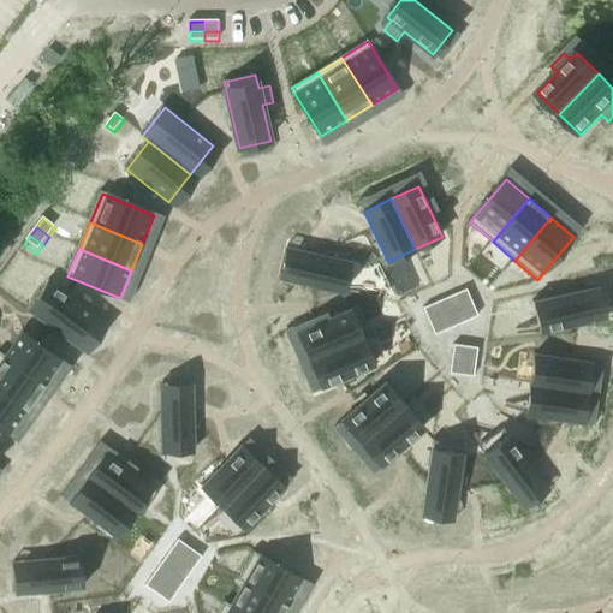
[(298,250),(291,281),(345,293),(352,263),(298,250)]
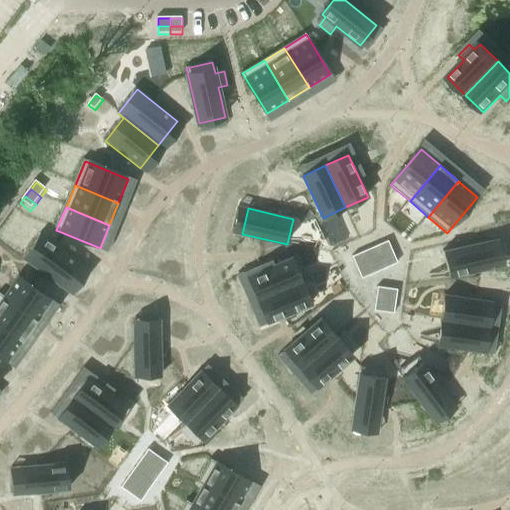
[(41,236),(24,261),(66,291),(84,266),(41,236)]
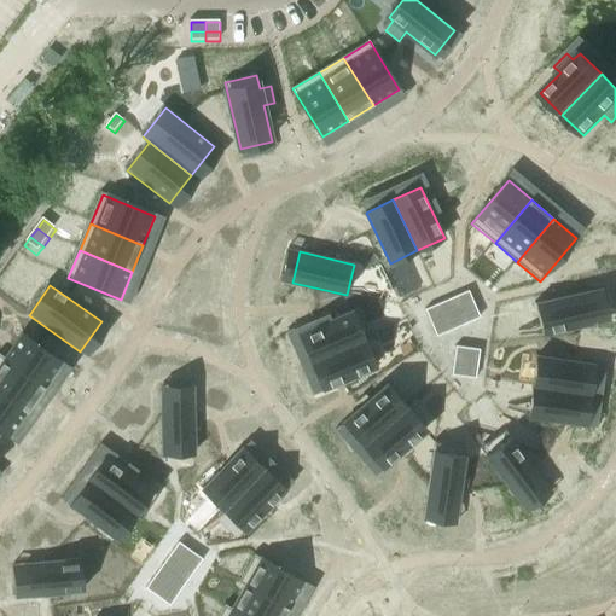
[(470,292),(462,296),(468,309),(476,306),(470,292)]
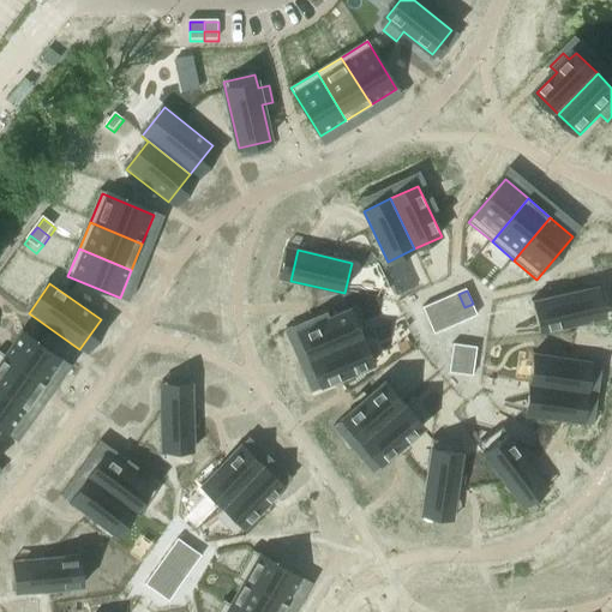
[(587,291),(533,303),(540,334),(594,321),(587,291)]
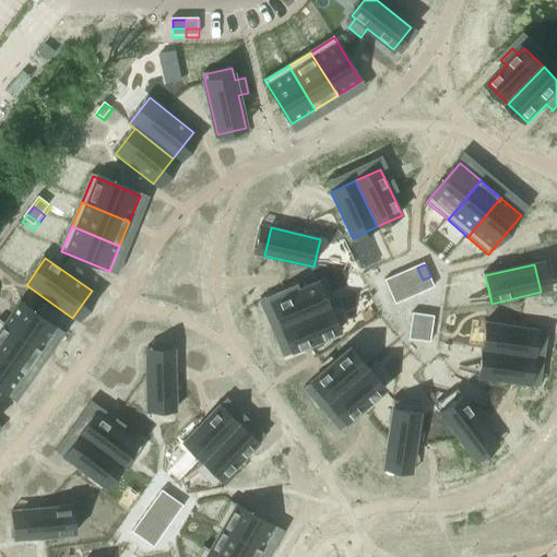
[(417,268),(410,271),(414,283),(423,280),(417,268)]
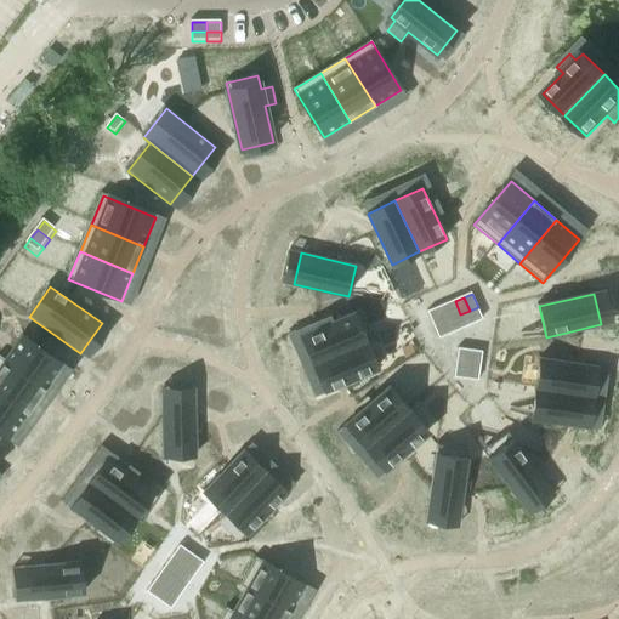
[(455,301),(446,305),(452,319),(460,314),(455,301)]
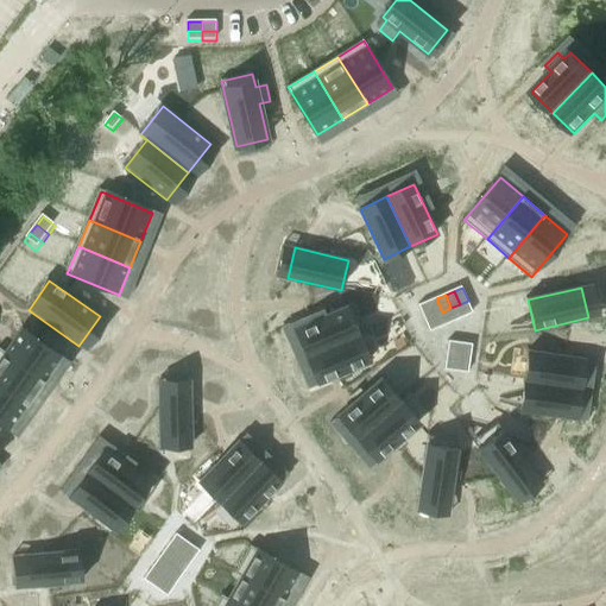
[(436,298),(428,303),(434,316),(442,313),(436,298)]
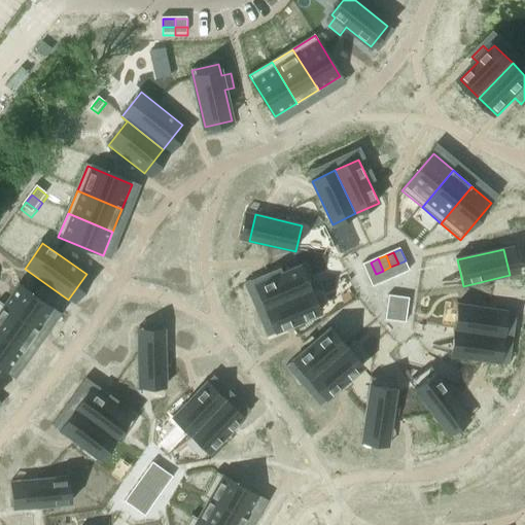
[(406,260),(398,264),(403,275),(411,272),(406,260)]
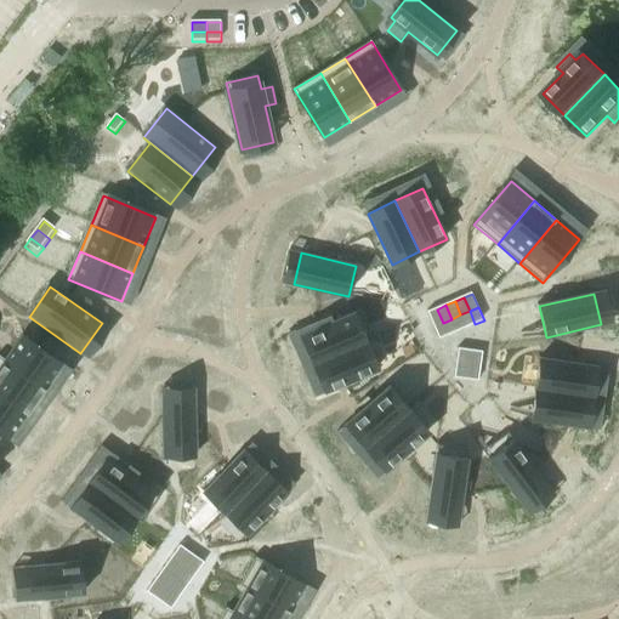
[(437,310),(429,313),(435,327),(443,323),(437,310)]
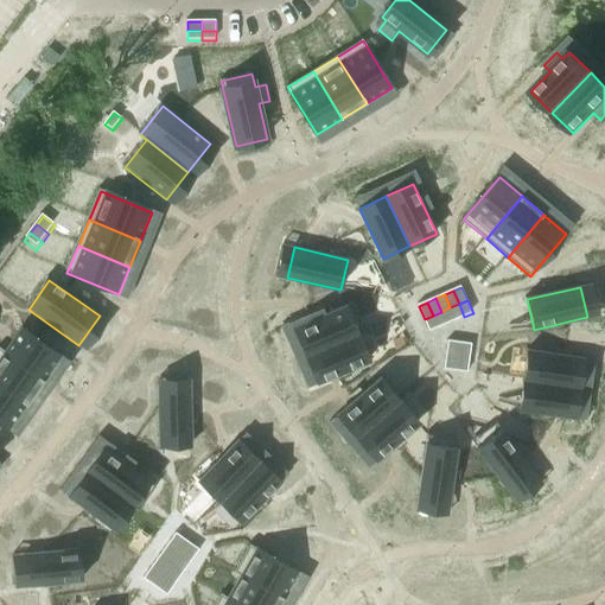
[(354,304),(295,329),(307,356),(365,331),(354,304)]
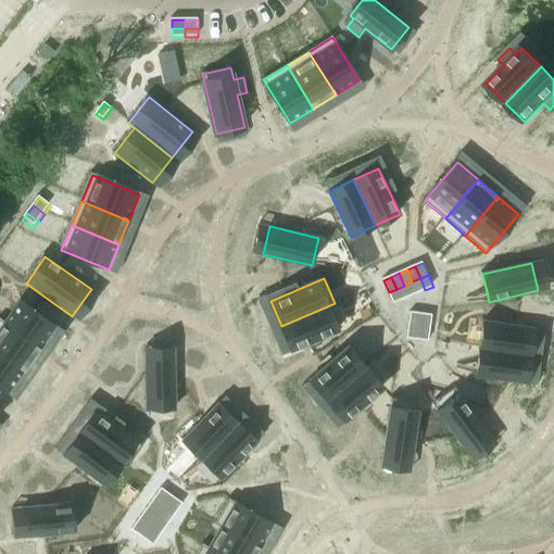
[(420,278),(412,281),(417,294),(425,290),(420,278)]
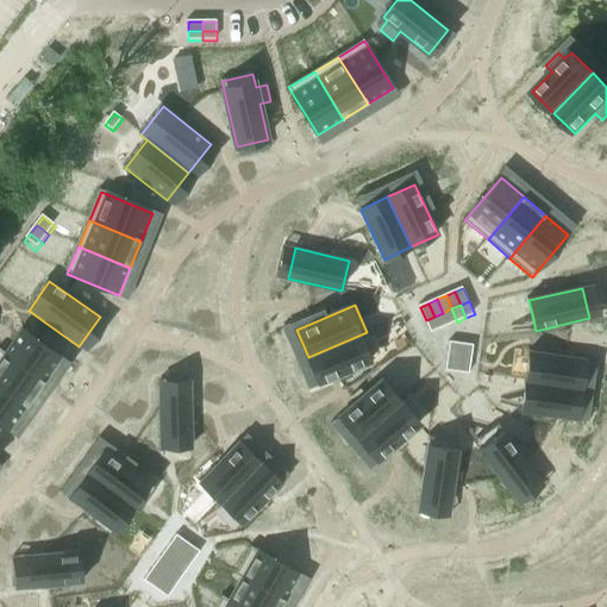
[(451,308),(443,313),(449,326),(457,323),(451,308)]
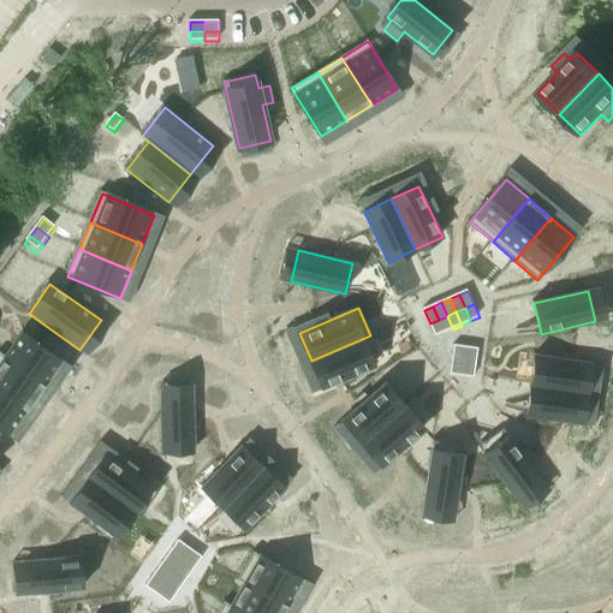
[(447,316),(439,320),(445,333),(453,329),(447,316)]
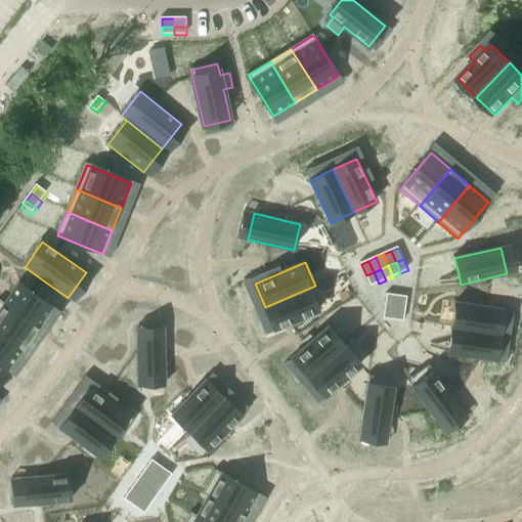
[(374,272),(366,275),(372,287),(379,284),(374,272)]
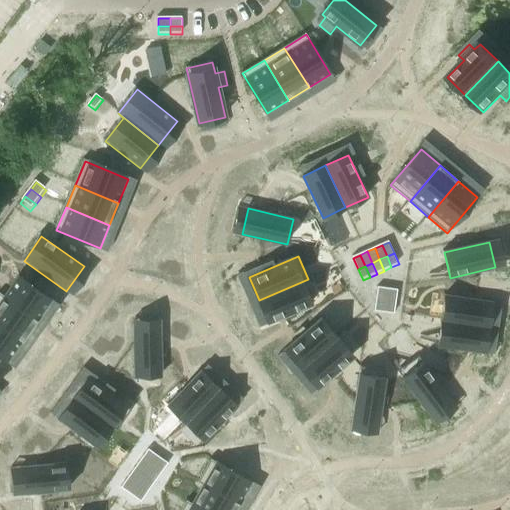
[(0,294),(0,296),(37,322),(52,302),(19,279),(6,298),(0,294)]
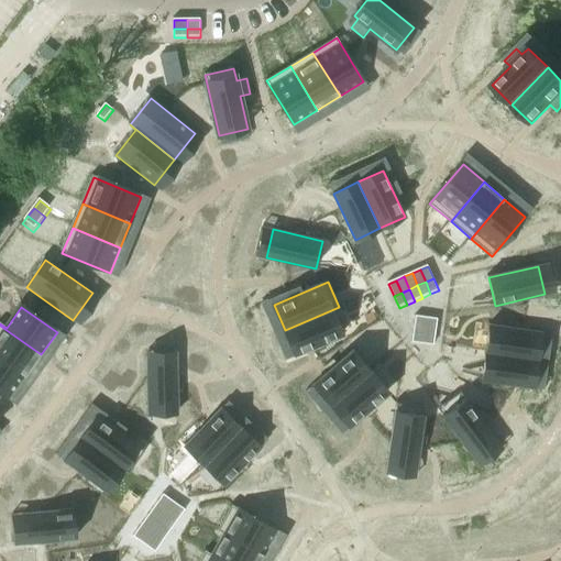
[(339,307),(285,330),(295,355),(342,336),(332,311),(340,308),(339,307)]
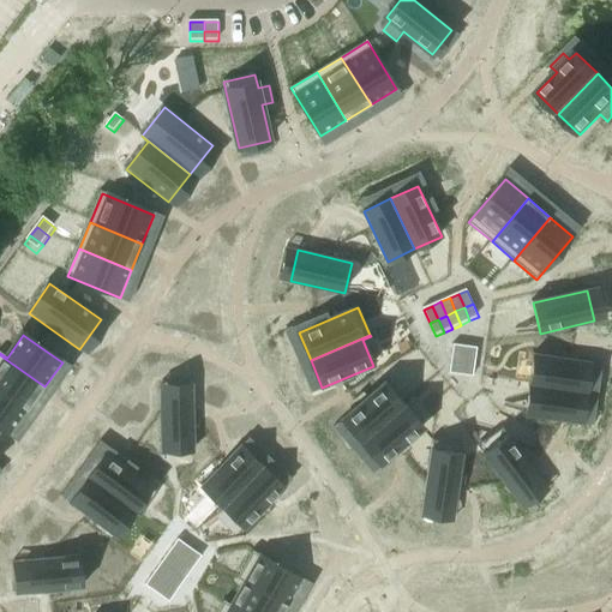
[(454,346),(453,355),(467,358),(468,348),(454,346)]
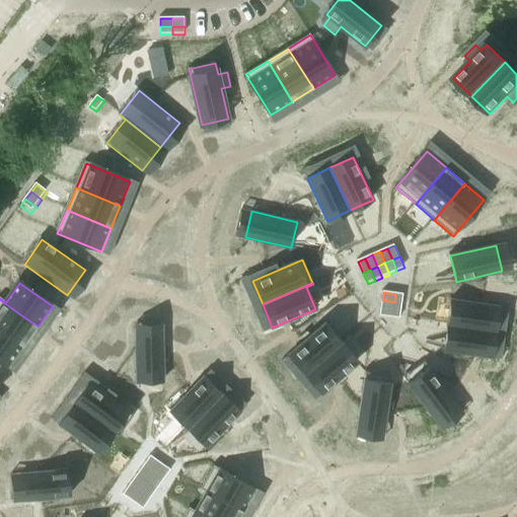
[(394,302),(394,306),(402,307),(403,295),(395,294),(394,302)]
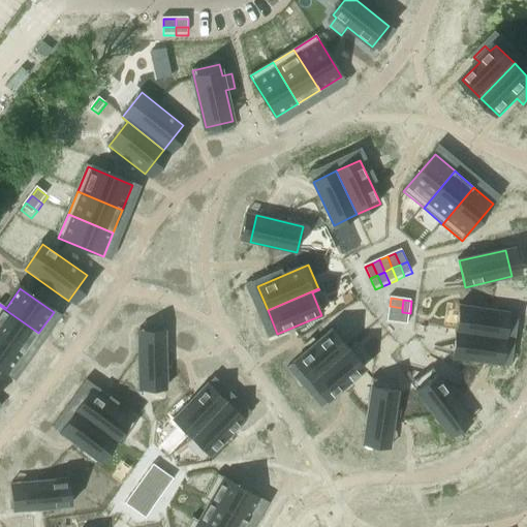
[(0,306),(0,336),(24,353),(38,333),(0,306)]
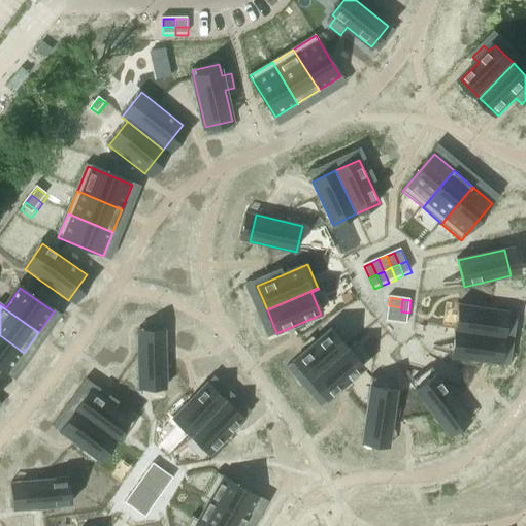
[(389,305),(388,314),(400,316),(401,311),(401,307),(389,305)]
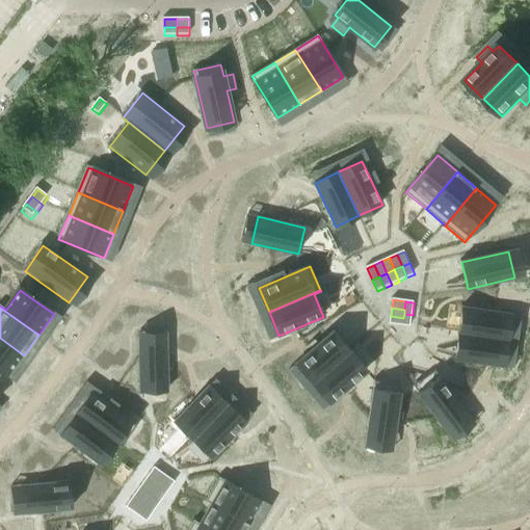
[(464,308),(459,334),(507,340),(511,314),(464,308)]
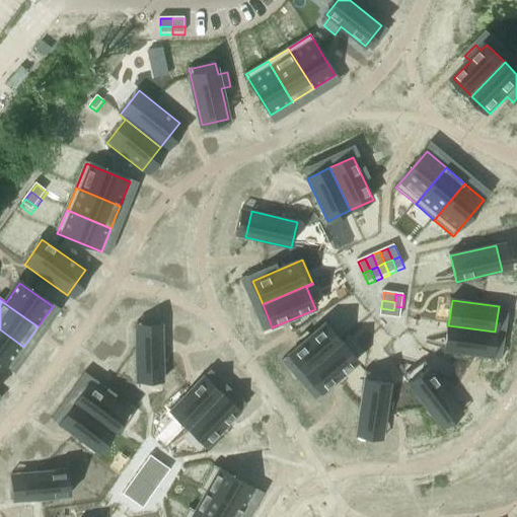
[(393,310),(392,318),(400,319),(402,307),(394,306),(393,310)]
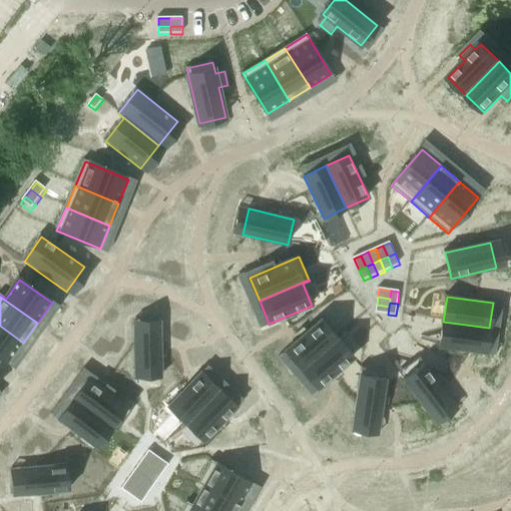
[(377,305),(376,313),(388,315),(389,307),(377,305)]
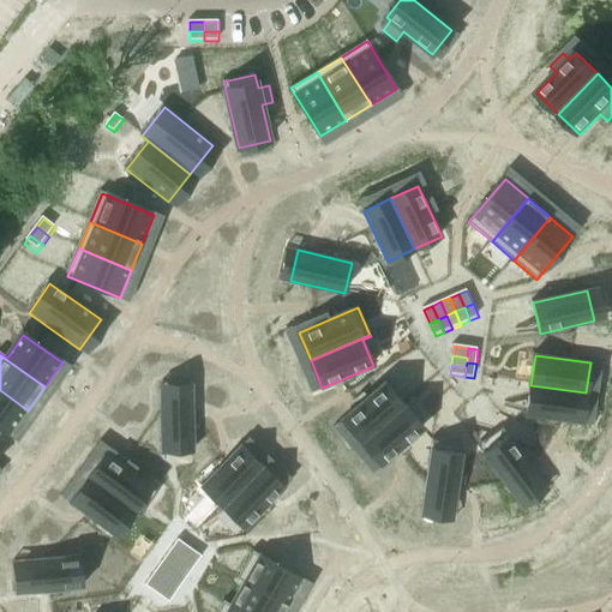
[(385,384),(342,420),(363,443),(405,407),(385,384)]
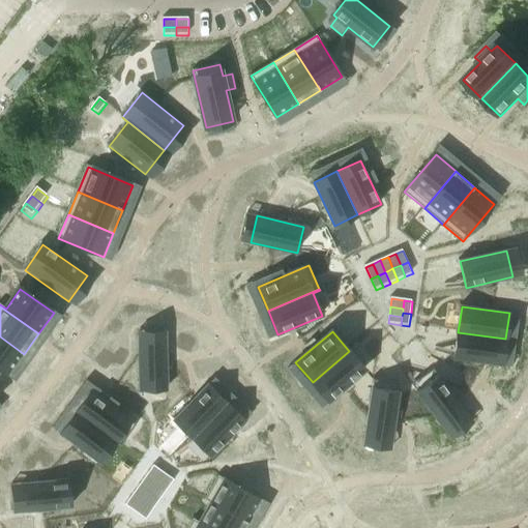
[(458,332),(455,358),(502,364),(505,339),(458,332)]
